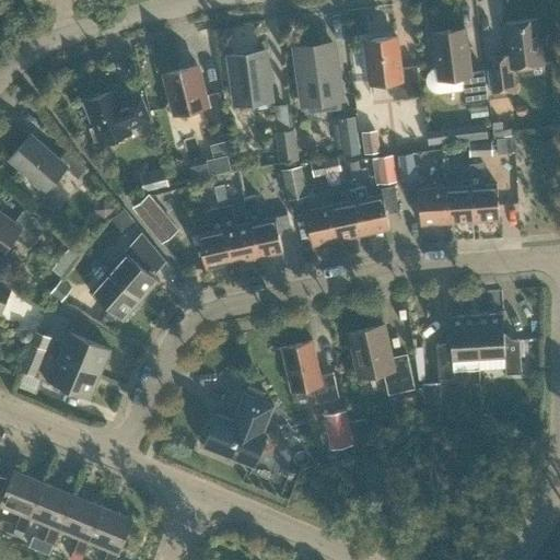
[(537,19),(504,23),(509,55),(488,57),(492,92),(514,89),(512,68),(544,65),(537,19)]
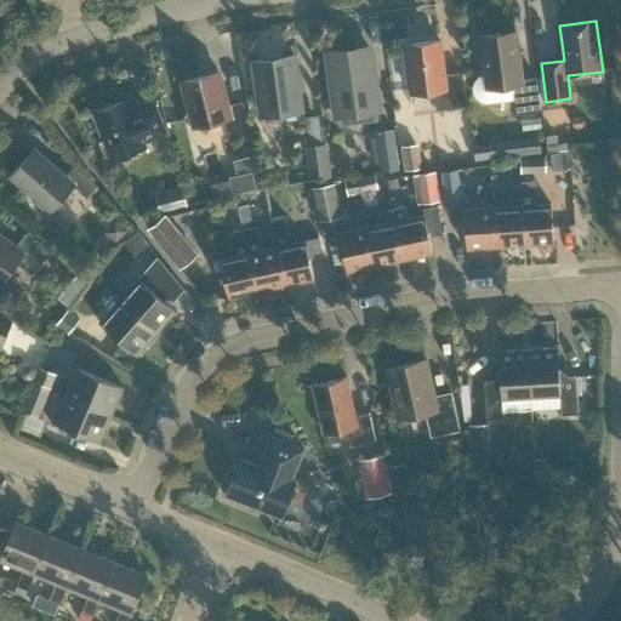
[(479,35),(485,77),(482,78),(479,79),(477,81),(476,84),(474,87),(473,90),(474,93),(476,97),(477,100),(479,102),(483,103),(485,104),(489,104),(516,101),(517,114),(541,110),(536,78),(522,79),(516,32),(479,35)]
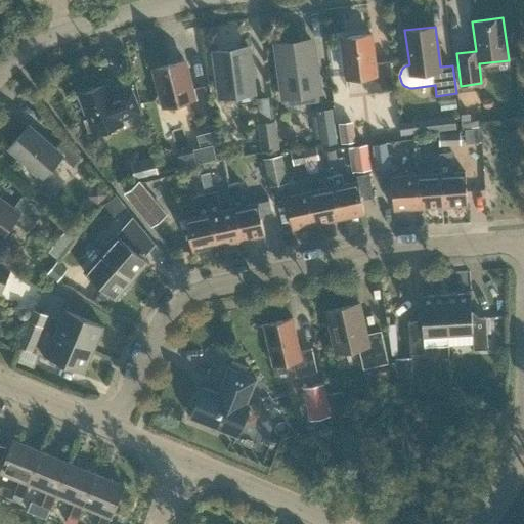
[(372,35),(341,38),(346,79),(366,77),(368,93),(394,90),(390,61),(375,63),(372,35)]
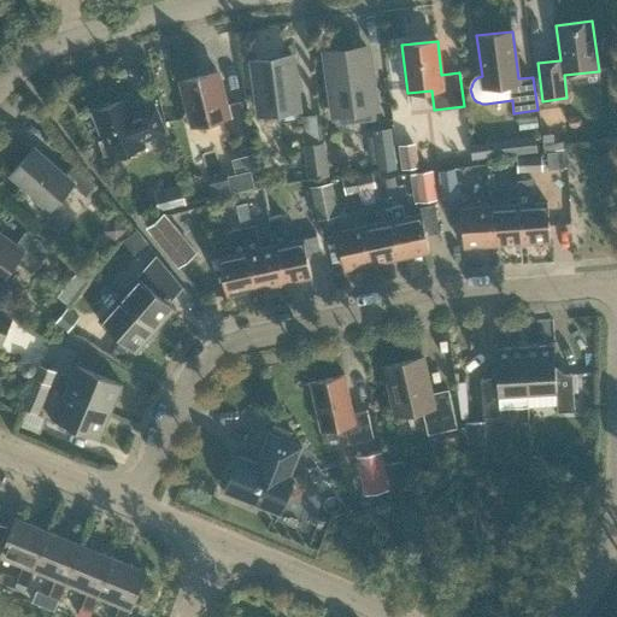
[(375,109),(366,50),(327,56),(335,115),(338,113),(339,125),(375,121),(374,109),(375,109)]
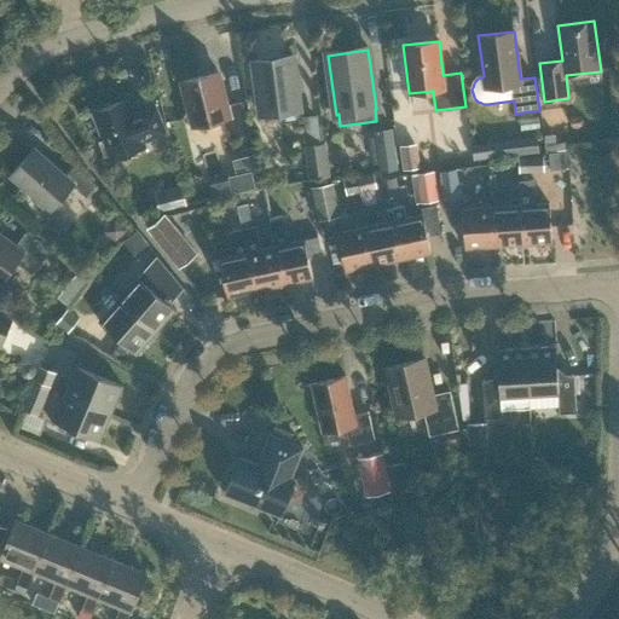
[(300,111),(294,59),(253,65),(260,116),(283,113),(284,122),(300,121),(299,111),(300,111)]
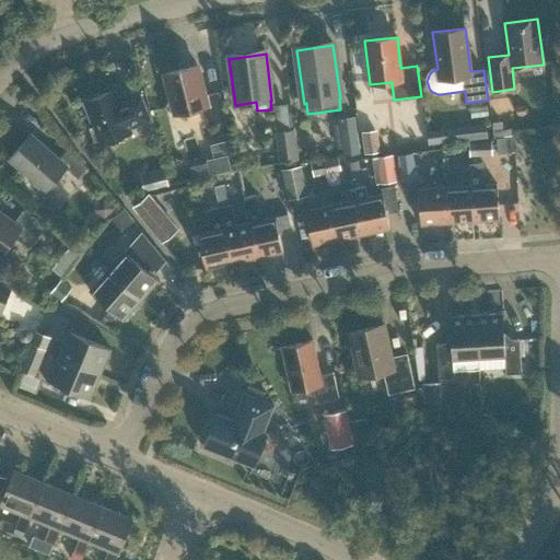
[(206,96),(197,66),(164,74),(168,94),(172,95),(164,108),(185,120),(190,111),(200,108),(205,125),(225,119),(219,93),(206,96)]
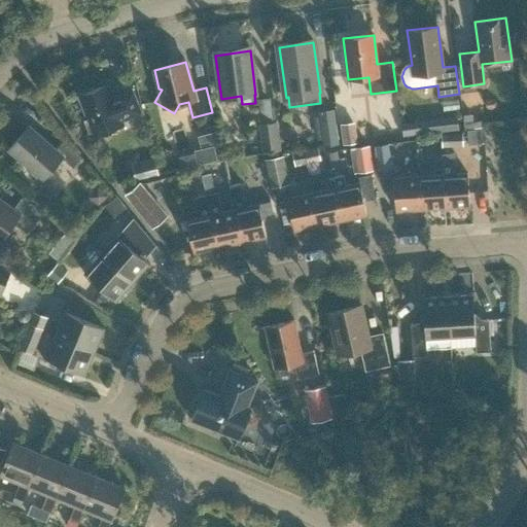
[(113,100),(108,84),(79,96),(86,115),(82,116),(91,138),(110,131),(113,132),(118,130),(120,127),(124,125),(121,120),(141,113),(133,92),(113,100)]
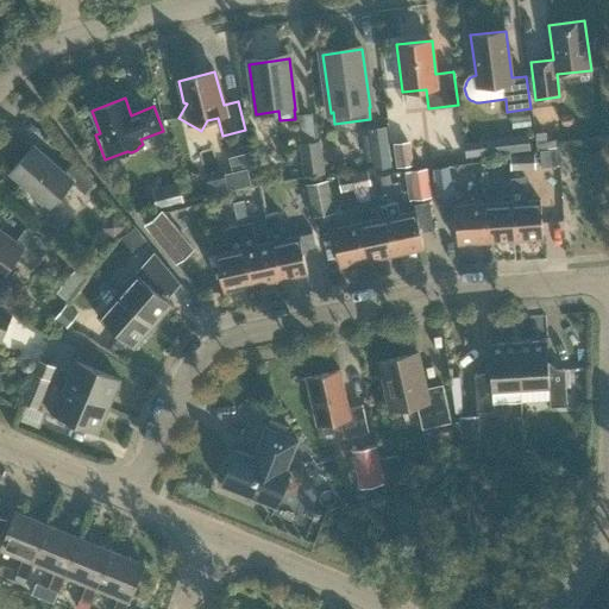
[(545,133),(534,135),(537,149),(546,148),(546,140),(545,133)]
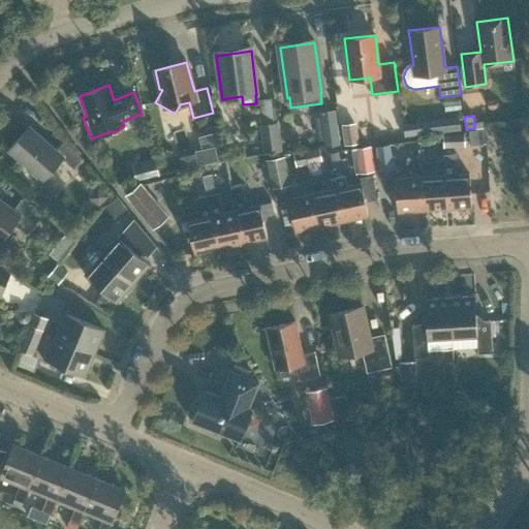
[(453,131),(450,117),(434,119),(436,133),(453,131)]
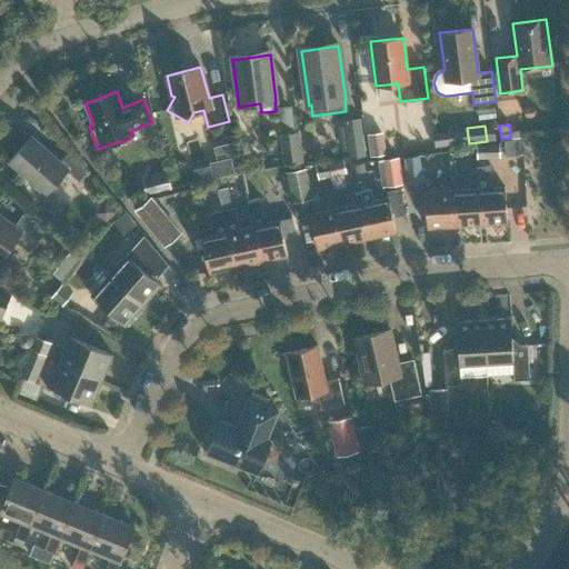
[(367,158),(363,129),(346,131),(350,160),(367,158)]
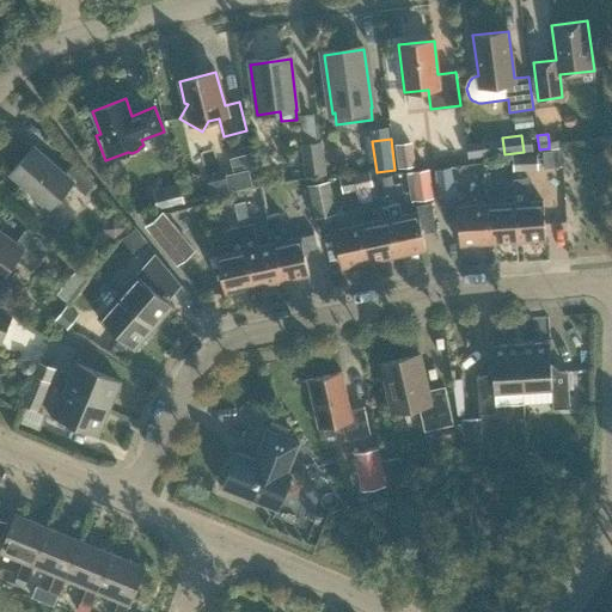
[(320,142),(304,145),(307,177),(324,176),(320,142)]
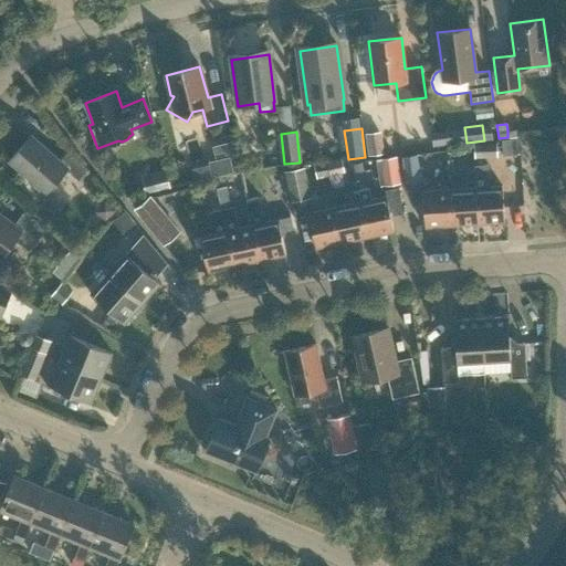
[(385,154),(381,132),(366,134),(369,156),(385,154)]
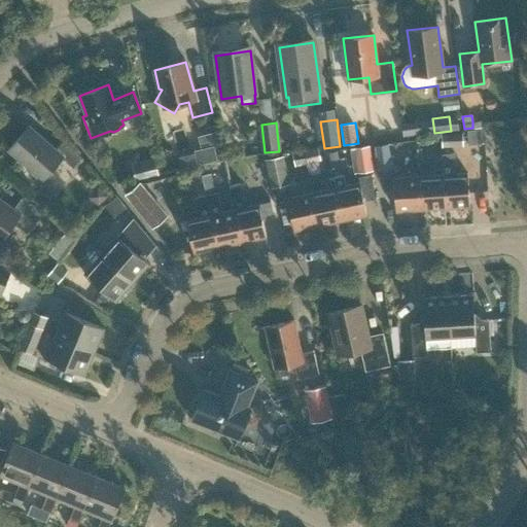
[(424,123),(402,126),(403,138),(426,135),(424,123)]
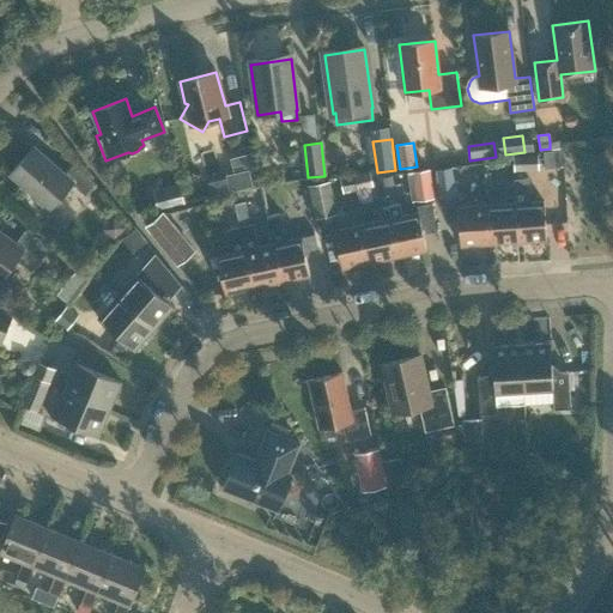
[(563,149),(544,150),(545,169),(564,168),(563,149)]
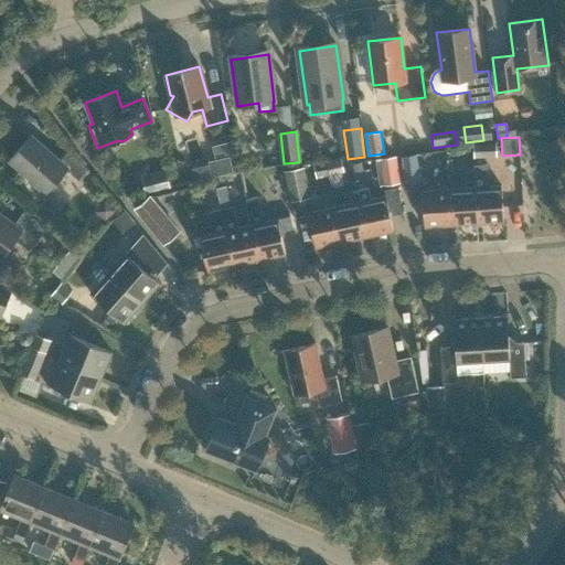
[(60,161),(33,138),(12,162),(27,174),(33,174),(34,192),(57,191),(57,180),(66,169),(78,180),(88,169),(68,151),(60,161)]
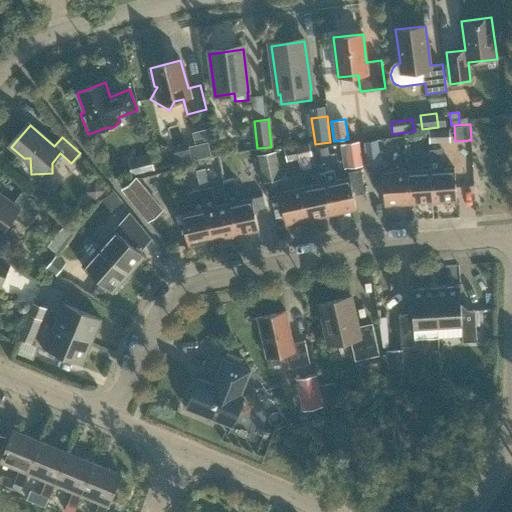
[(451,143),(450,129),(429,130),(430,145),(451,143)]
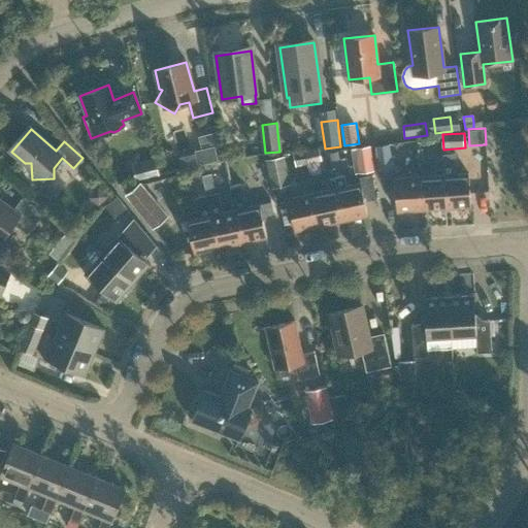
[(393,171),(390,145),(376,147),(380,172),(393,171)]
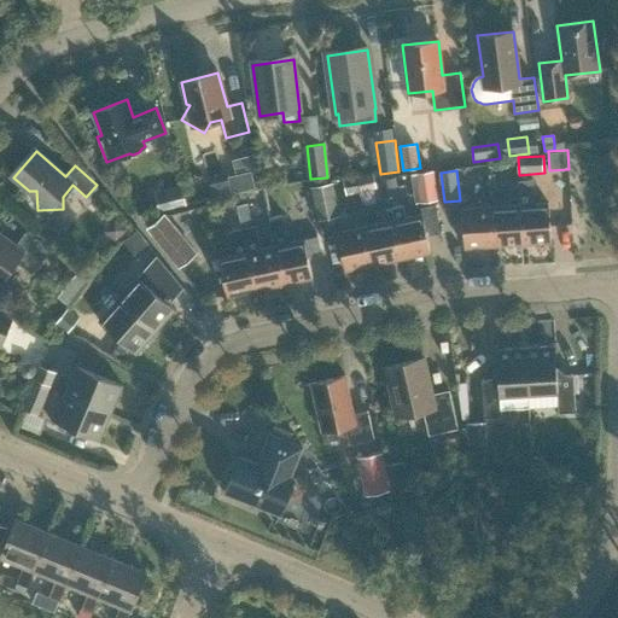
[(373,173),(359,176),(361,187),(375,184),(373,173)]
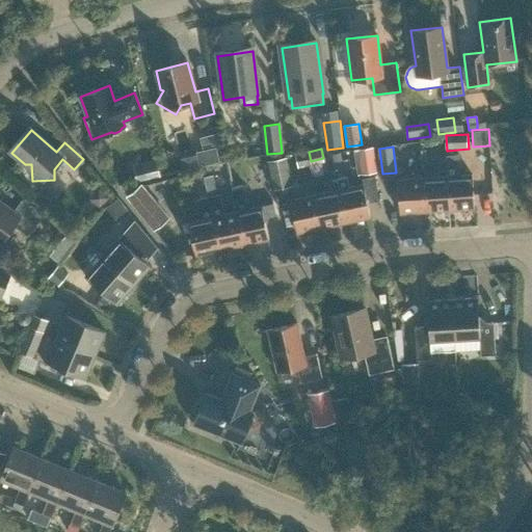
[(377,173),(374,149),(358,152),(362,176),(377,173)]
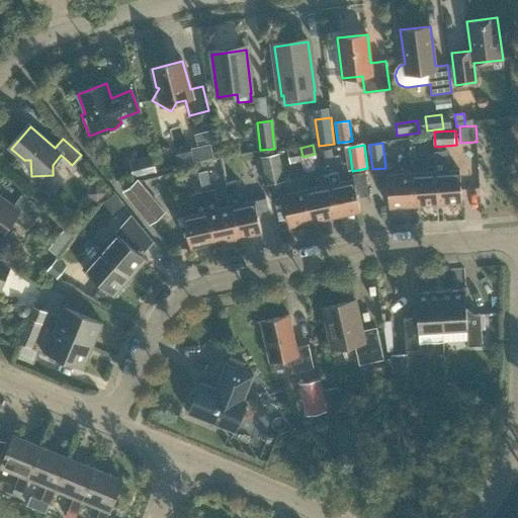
[(213,148),(198,151),(201,162),(216,159),(213,148)]
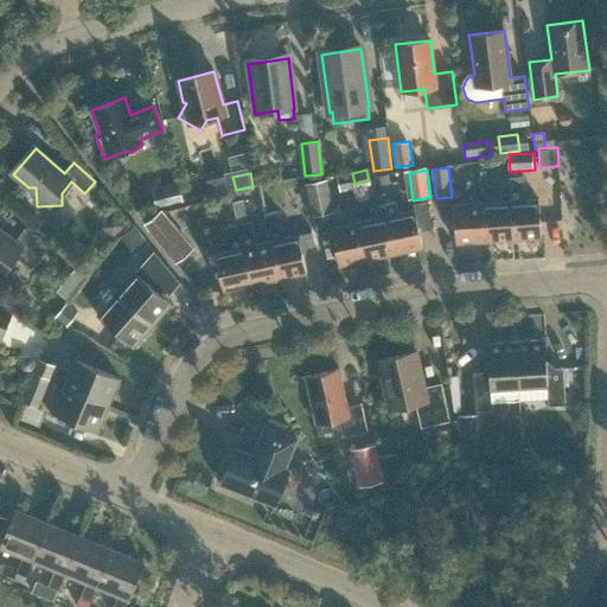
[(351,173),(338,176),(340,190),(353,186),(351,173)]
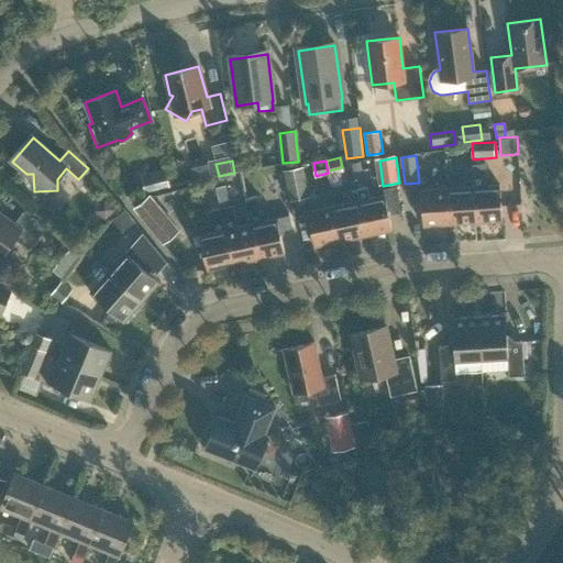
[(472,165),(475,222),(501,221),(499,186),(487,186),(485,164),(472,165)]
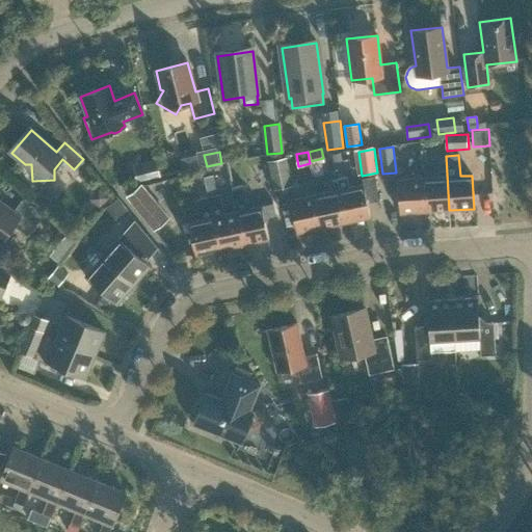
[(293,186),(286,157),(268,161),(274,190),(293,186)]
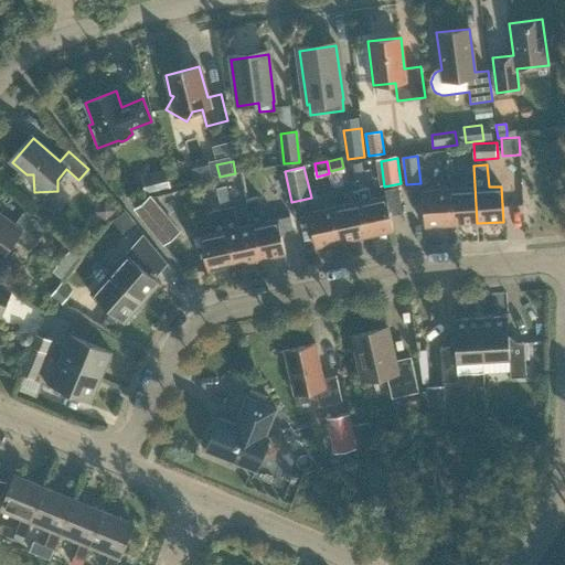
[(171,188),(166,169),(151,172),(156,192),(171,188)]
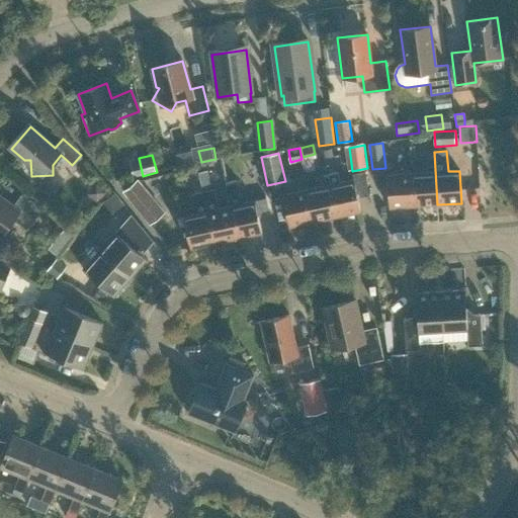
[(335,163),(327,165),(329,173),(336,171),(335,163)]
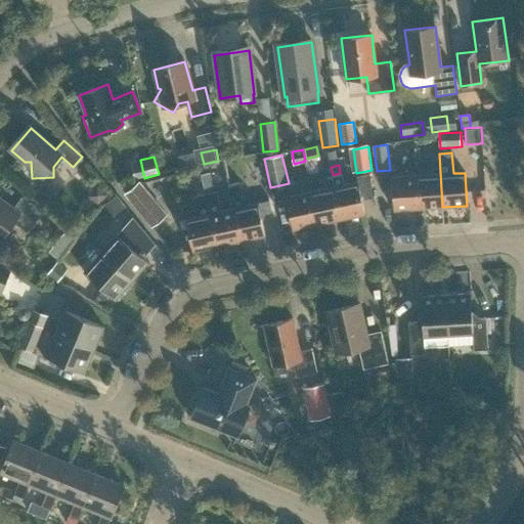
[(418,209),(442,207),(440,174),(416,176),(418,209)]
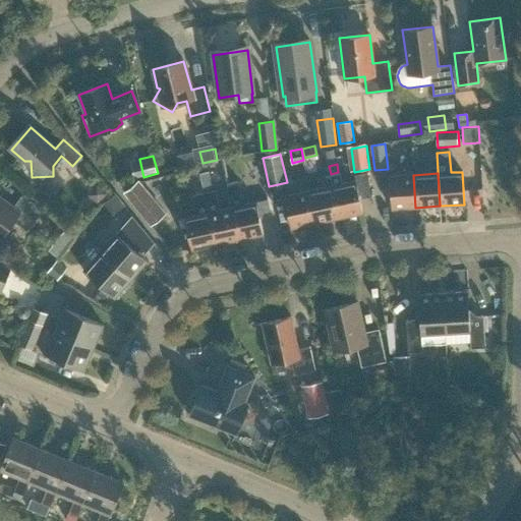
[(391,210),(415,208),(413,175),(389,176),(391,210)]
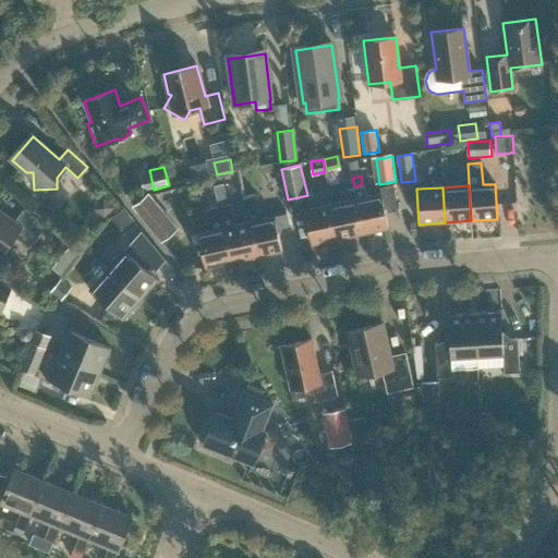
[(249,222),(256,257),(281,252),(275,217),(261,220),(255,194),(243,196),(249,222)]
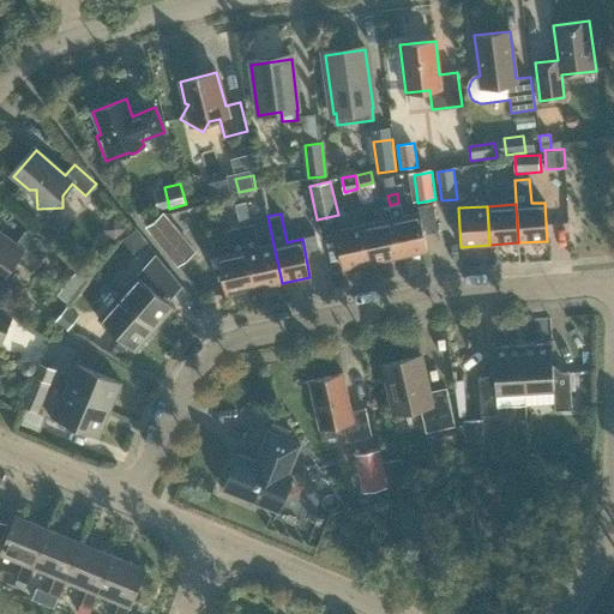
[(391,220),(399,258),(427,251),(419,214),(391,220)]
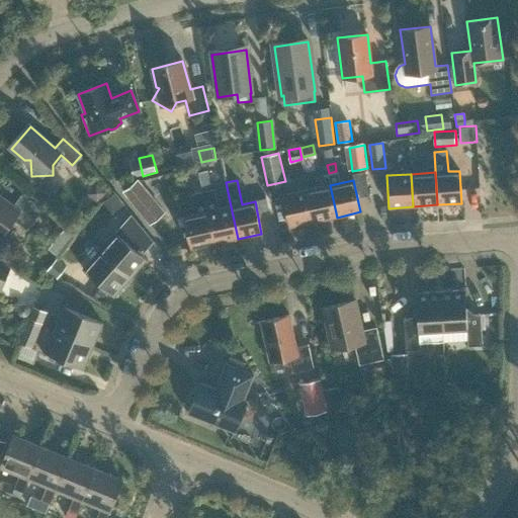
[(124,191),(151,223),(163,212),(138,181),(124,191)]
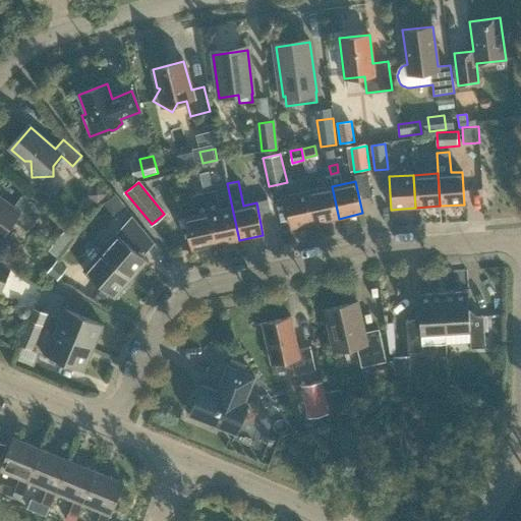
[(98,185),(92,191),(93,195),(98,201),(106,192),(98,185)]
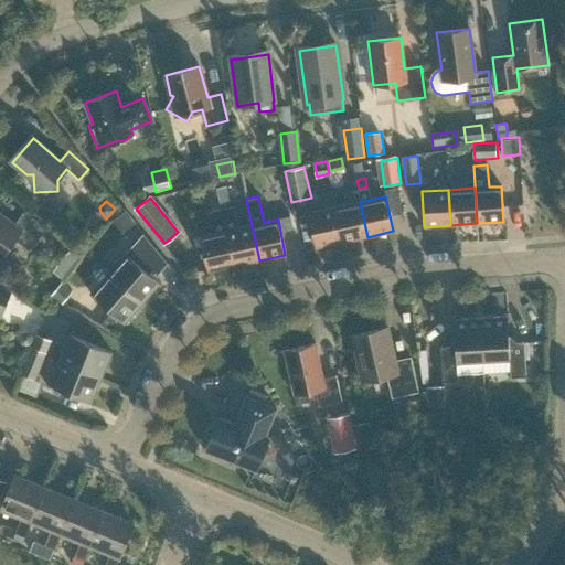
[(341,243),(368,237),(360,202),(334,208),(341,243)]
